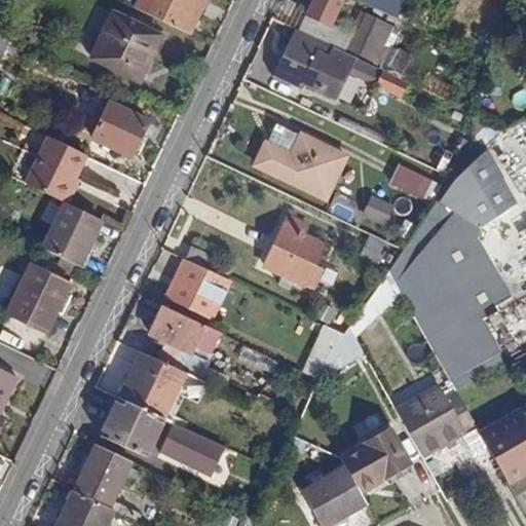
[(207,0),(139,0),(135,7),(190,34),(207,0)]
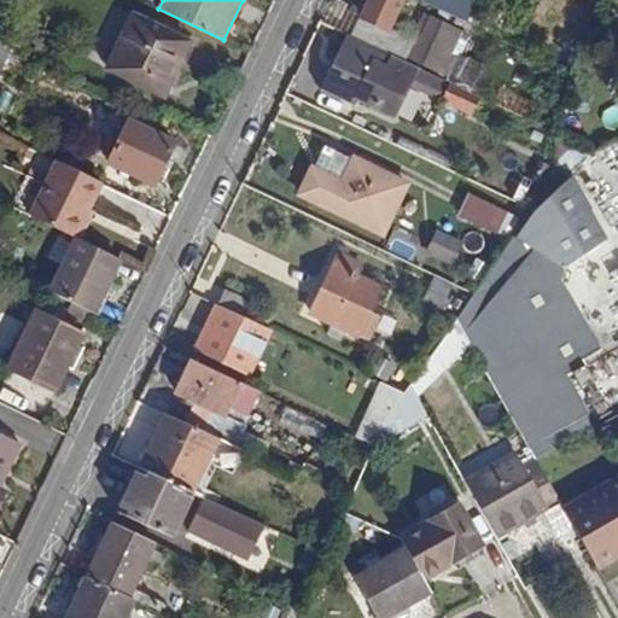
[(360,13),(365,0),(355,0),(350,9),(360,13)]
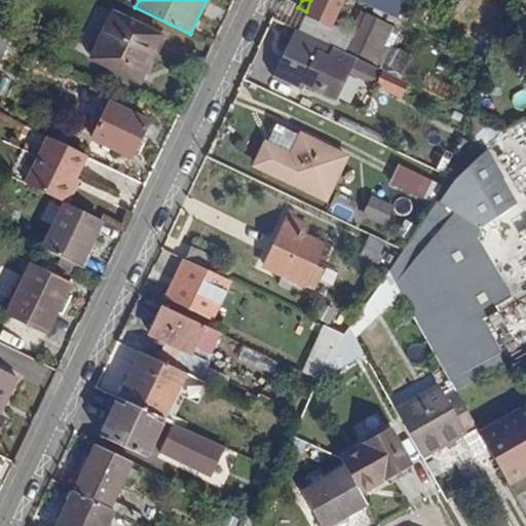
[(310,0),(306,11),(329,22),(339,0),(310,0)]
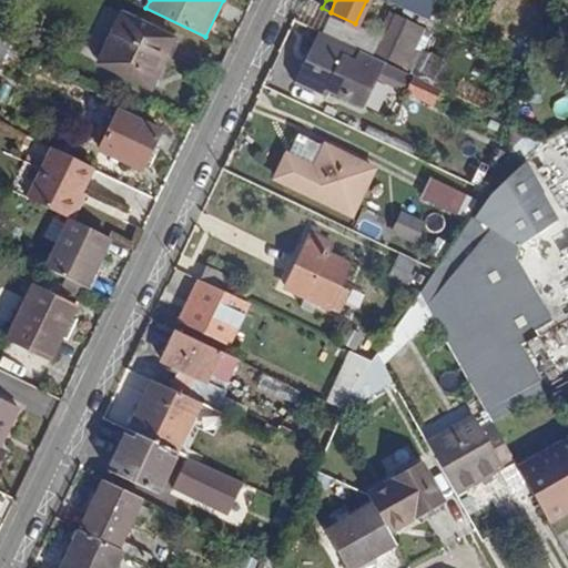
[(382,32),(416,49),(426,29),(392,11),(382,32)]
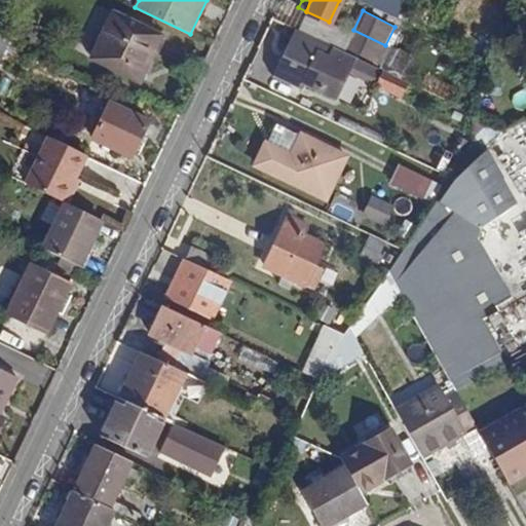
[(163,36),(114,12),(91,58),(141,82),(163,36)]
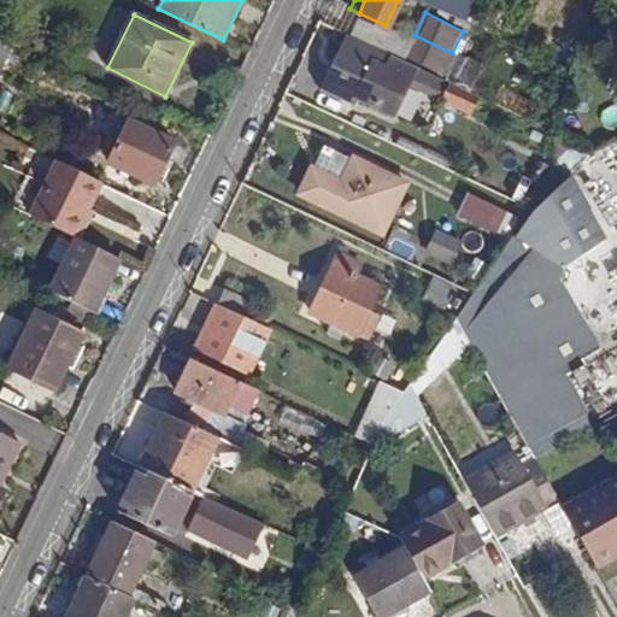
[(0,72),(17,40),(0,31),(0,72)]
